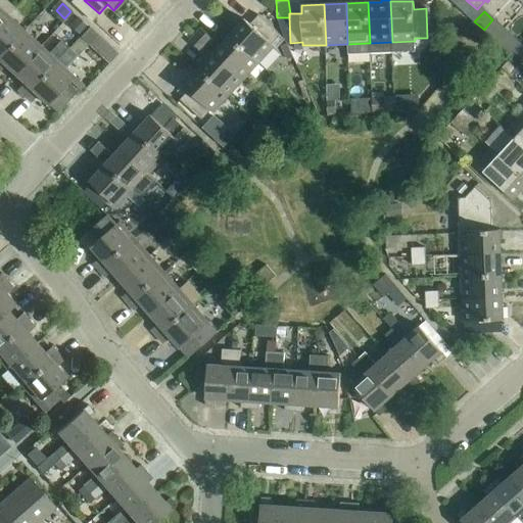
[(244,18),(229,36),(258,63),(274,46),(272,44),(280,35),(258,15),(250,25),(244,18)]
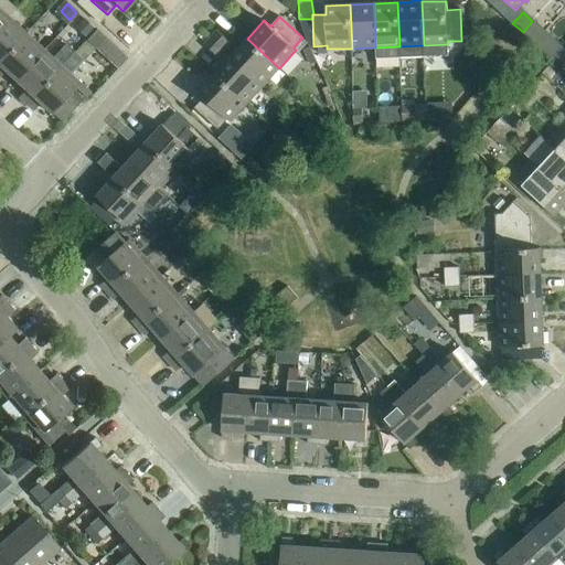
[(0,61),(25,34),(8,18),(0,25),(0,61)]
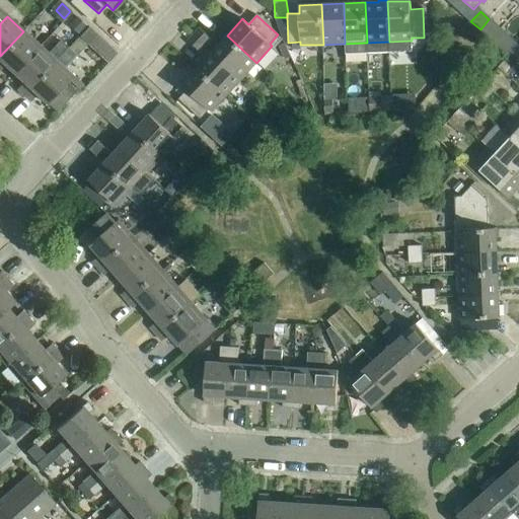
[(68,26),(79,35),(80,33),(86,26),(76,17),(68,26)]
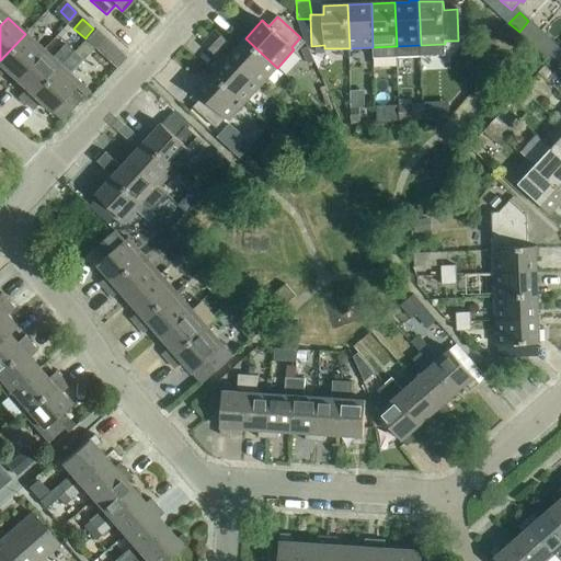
[(105,38),(94,29),(93,29),(87,36),(99,47),(106,39),(105,38)]
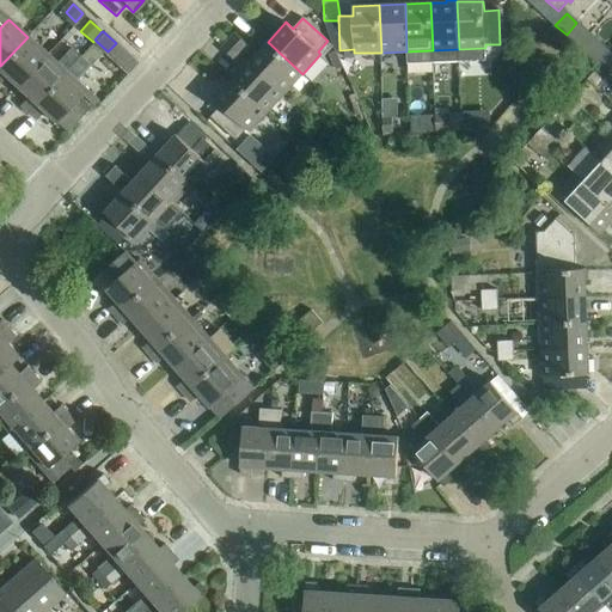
[(236,34),(228,41),(244,55),(250,47),(236,34)]
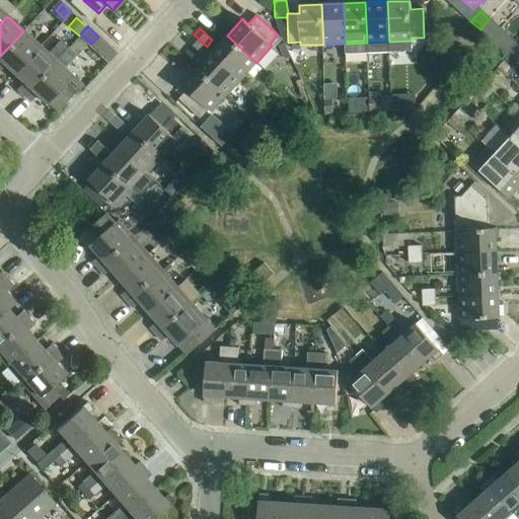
[(0,69),(4,65),(14,74),(40,46),(23,31),(0,56),(0,69)]
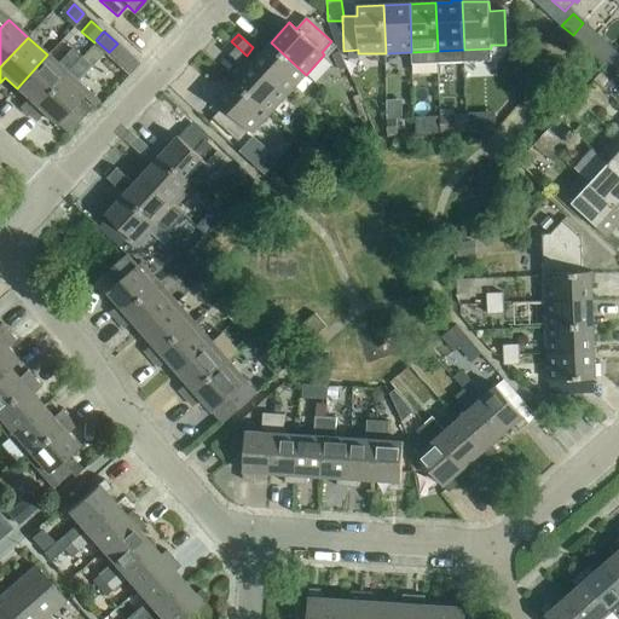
[(247,56),(231,41),(225,48),(239,63),(247,56)]
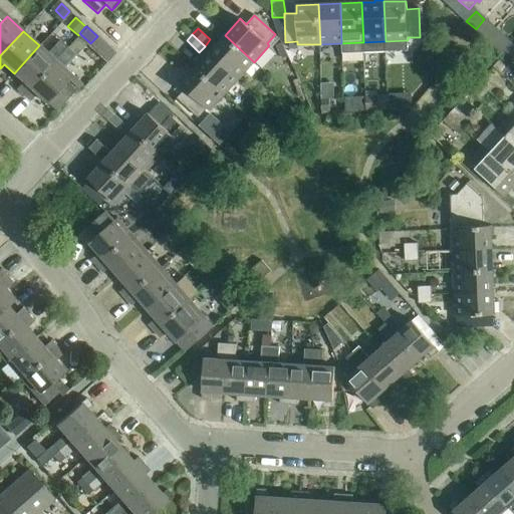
[(225,35),(210,51),(239,78),(254,62),(225,35)]
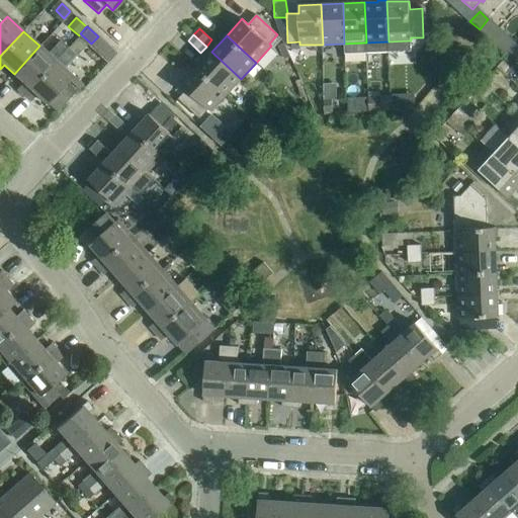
[(17,89),(23,95),(68,48),(60,40),(48,54),(39,46),(14,74),(23,82),(17,89)]
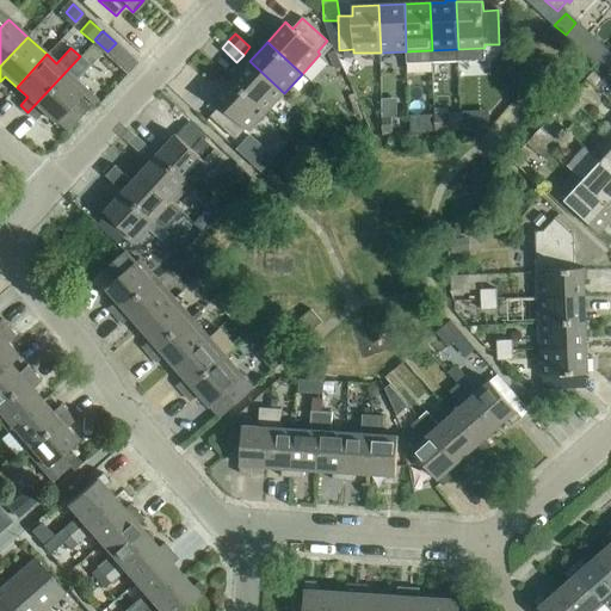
[(335,51),(329,55),(335,71),(343,68),(335,51)]
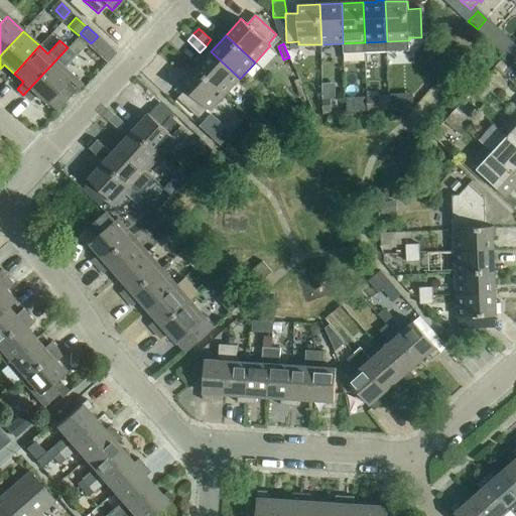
[(68,47),(23,95),(30,101),(36,94),(46,103),(56,112),(82,85),(63,69),(76,55),(68,47)]
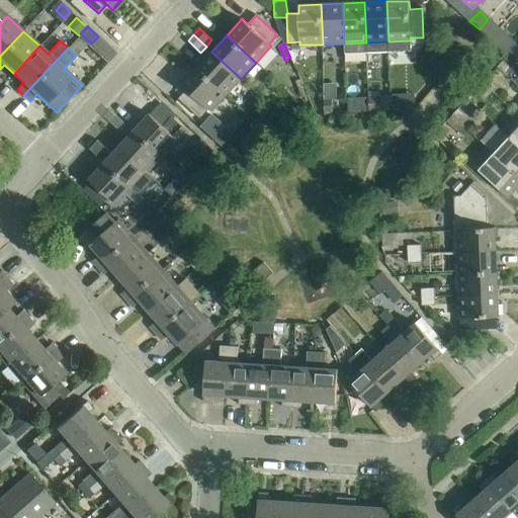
[(211,52),(197,68),(227,95),(241,79),(211,52)]
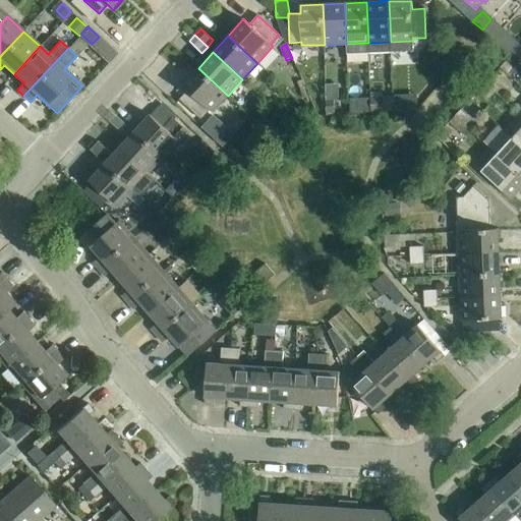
[(500,67),(510,76),(516,70),(506,61),(500,67)]
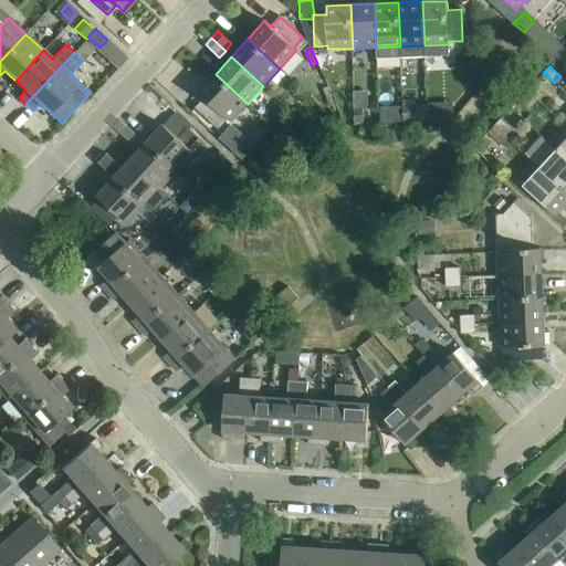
[(248,104),(216,74),(198,92),(205,98),(196,108),(219,129),(228,119),(230,122),(248,104)]
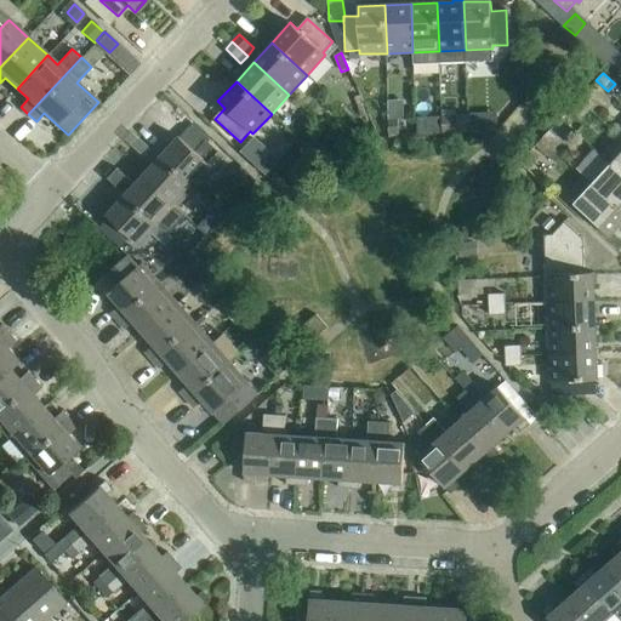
[(585,92),(579,100),(590,110),(597,103),(585,92)]
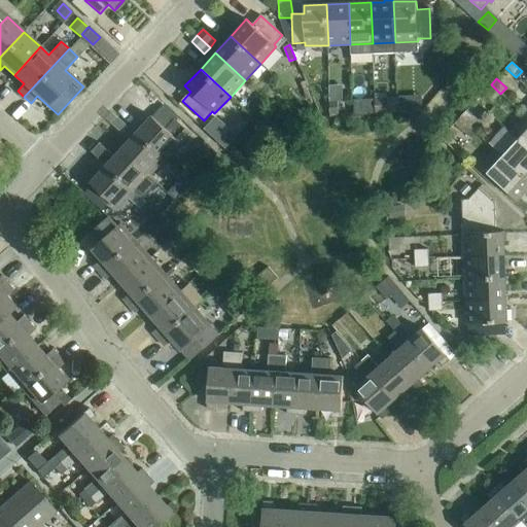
[(500,94),(491,84),(485,91),(495,100),(500,94)]
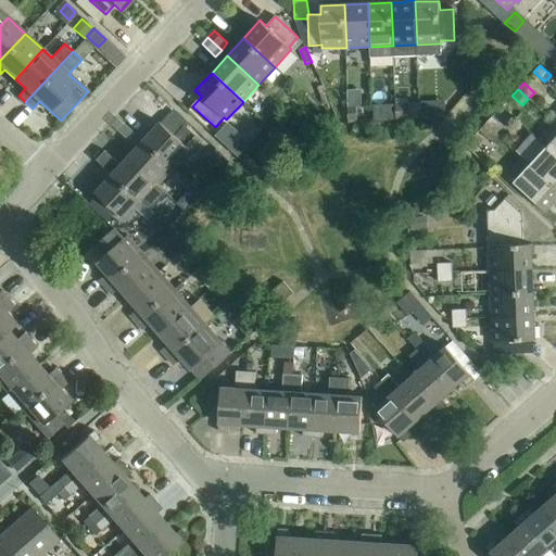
[(409,118),(409,104),(395,104),(396,119),(409,118)]
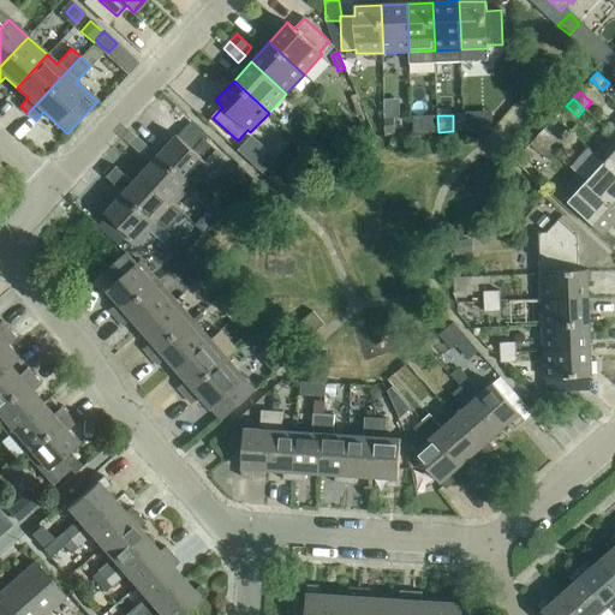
[(395,135),(394,118),(384,119),(386,136),(395,135)]
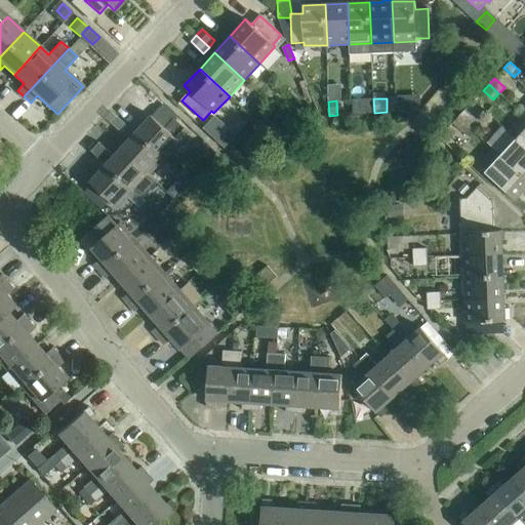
[(465,111),(458,117),(469,126),(475,120),(465,111)]
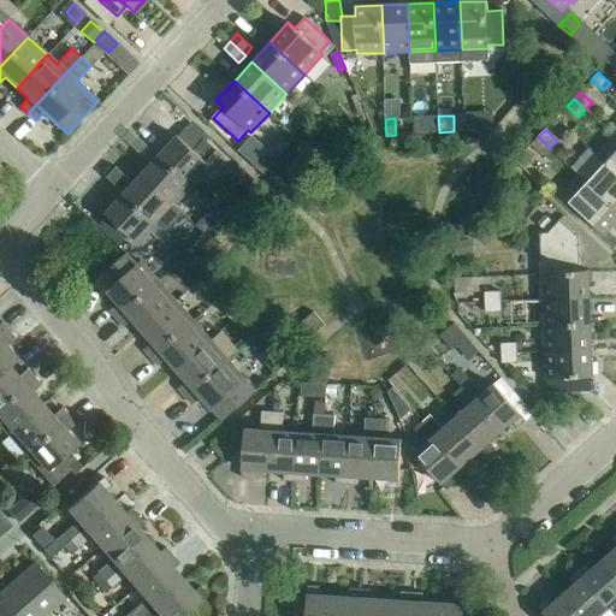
[(261,170),(274,154),(250,132),(236,149),(261,170)]
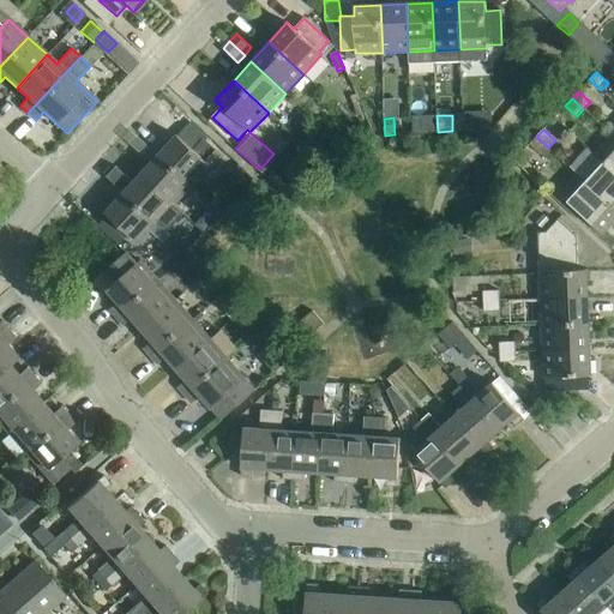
[(158,140),(151,148),(192,186),(221,155),(204,139),(193,150),(178,136),(166,148),(158,140)]
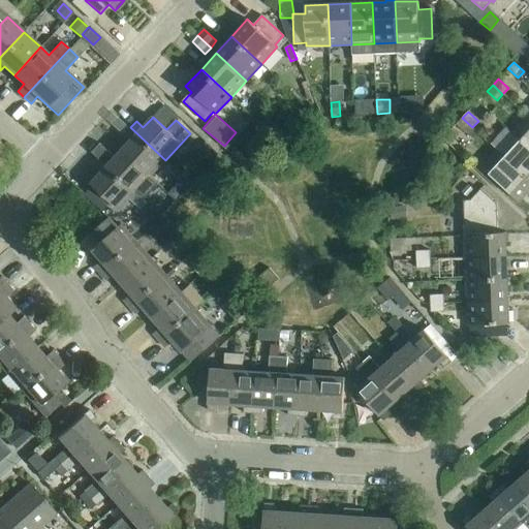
[(472,127),(462,118),(457,124),(466,133),(472,127)]
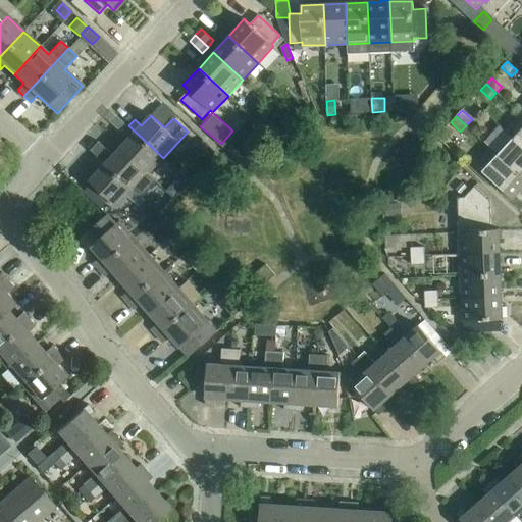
[(129,139),(120,148),(148,173),(163,158),(128,125),(122,133),(129,139)]
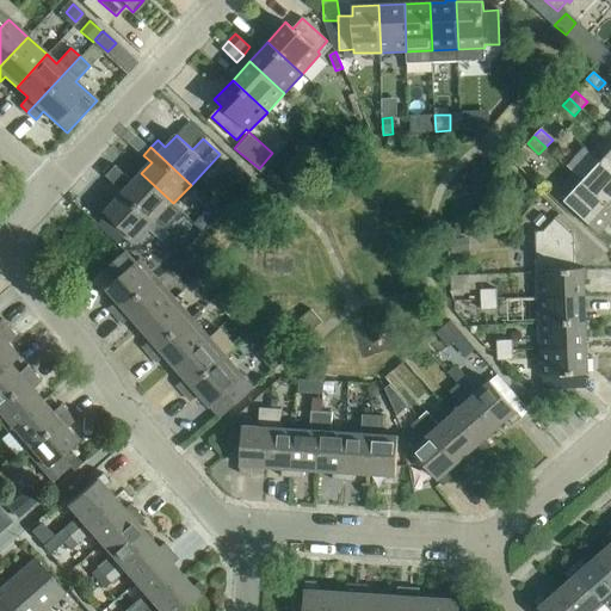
[(553,154),(545,148),(539,154),(547,161),(553,154)]
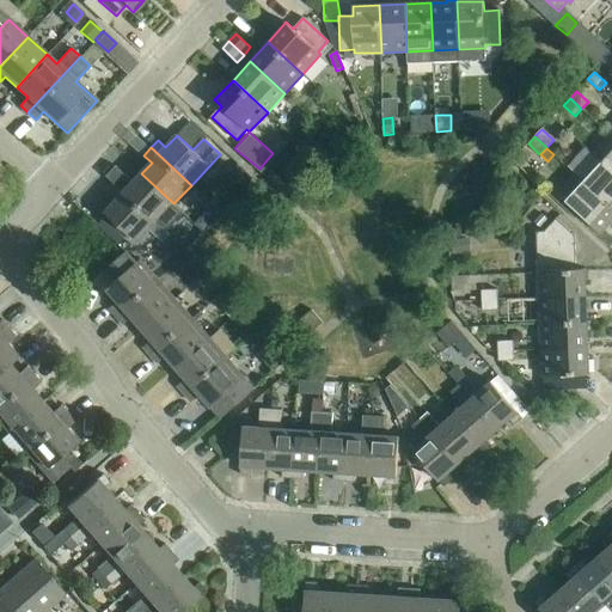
[(611,150),(601,163),(611,172),(611,150)]
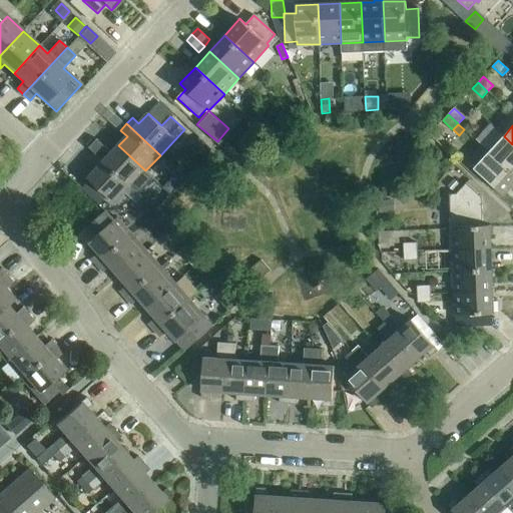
[(512,144),(504,136),(489,151),(512,173),(512,144)]
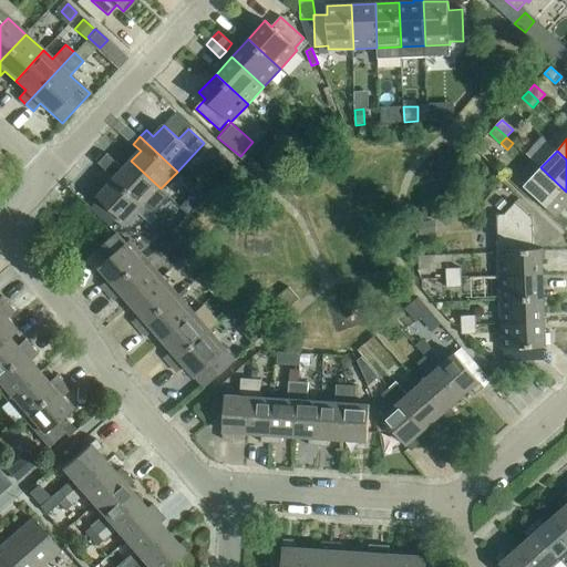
[(156,184),(131,161),(123,169),(107,154),(99,164),(107,172),(145,206),(161,188),(156,184)]
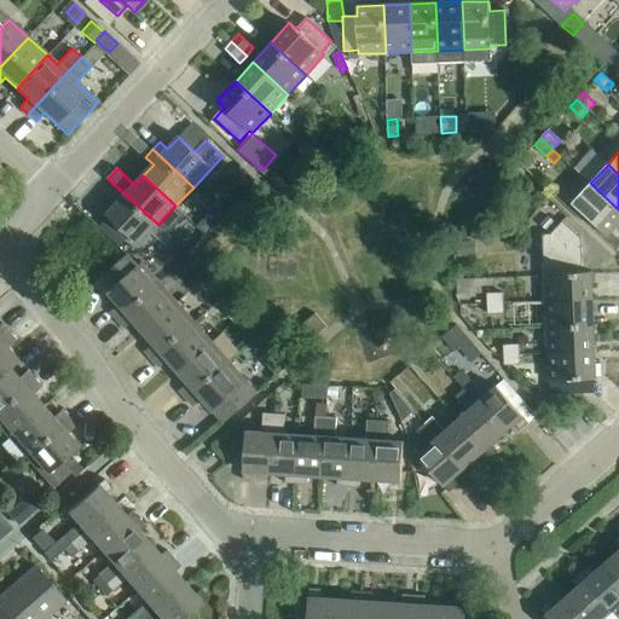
[(256,183),(242,168),(232,178),(247,192),(256,183)]
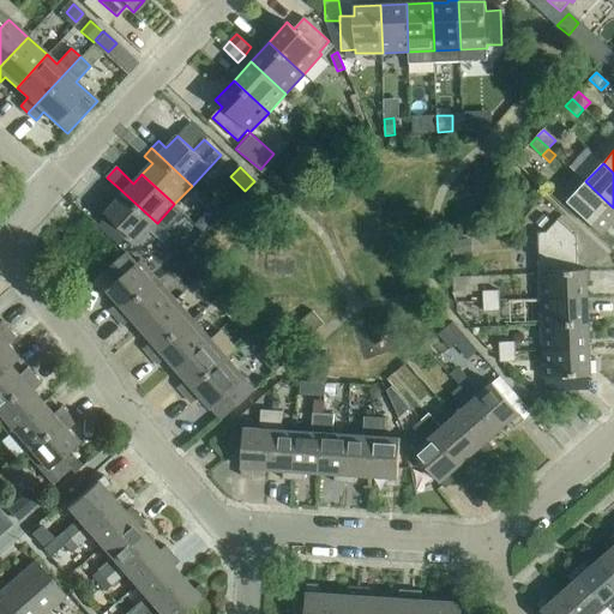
[(613,221),(613,208),(585,181),(567,202),(602,234),(613,221)]
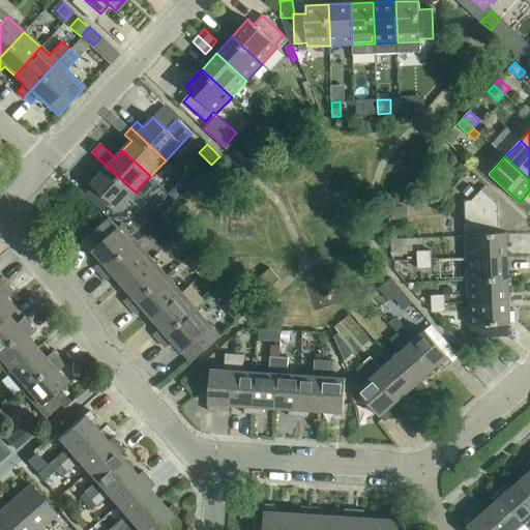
[(136,193),(100,160),(94,167),(101,174),(91,184),(93,185),(112,203),(119,210),(136,193)]
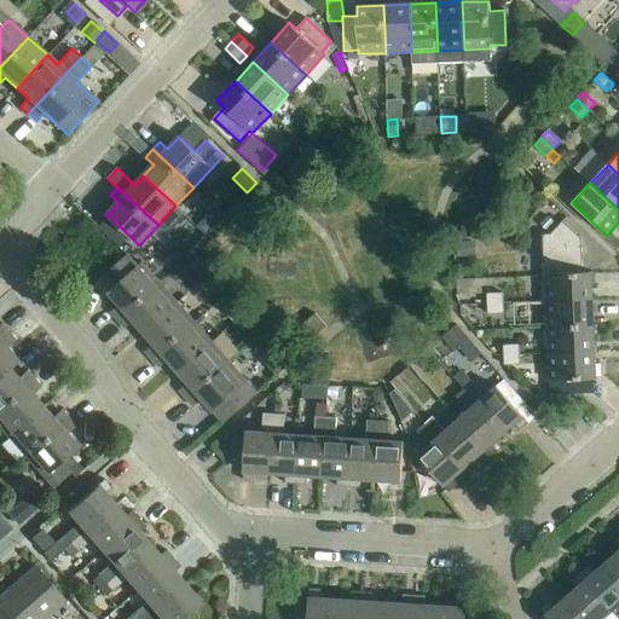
[(109,217),(99,227),(121,248),(131,237),(109,217)]
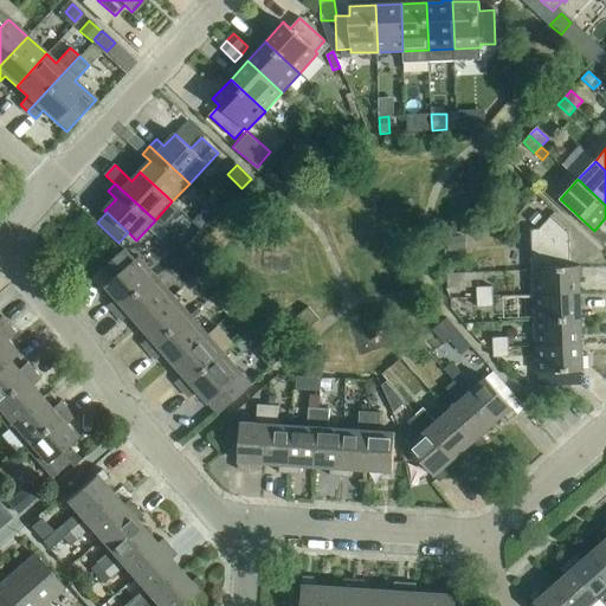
[(202,231),(211,221),(201,213),(193,223),(202,231)]
